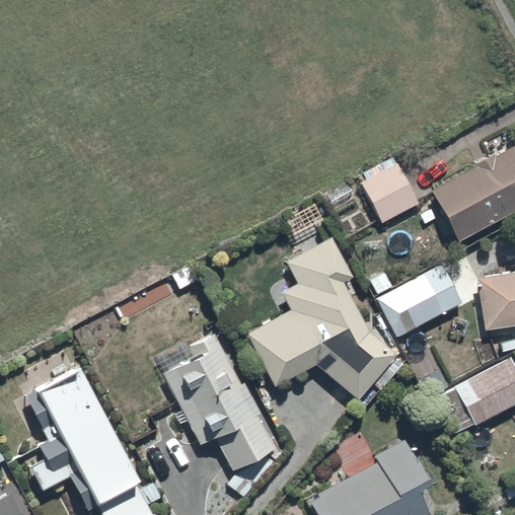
[(514,147),(434,190),(458,240),(514,212),(514,147)]
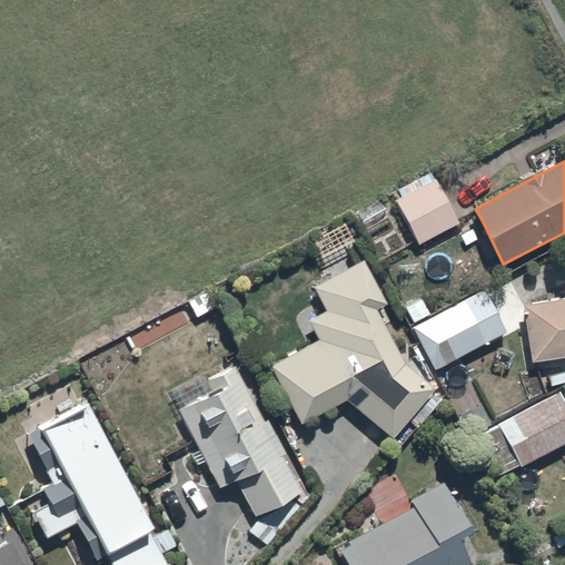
[(404,195),(397,198),(420,244),(461,222),(434,170),(400,187),(404,195)]
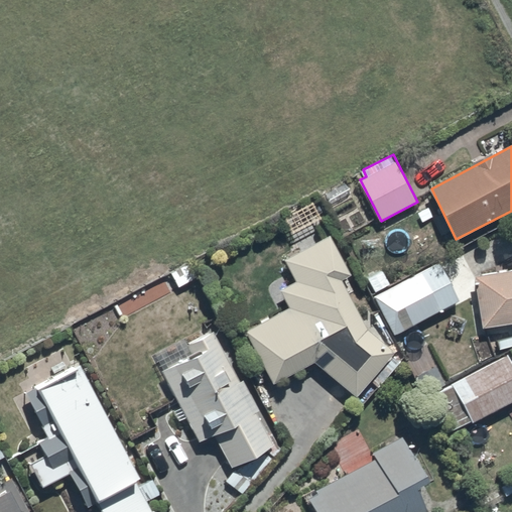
[(352,275),(330,235),(285,259),(297,281),(280,290),(290,308),(246,333),(273,384),(315,362),(355,397),(394,353),(368,330),(342,281),(352,275)]
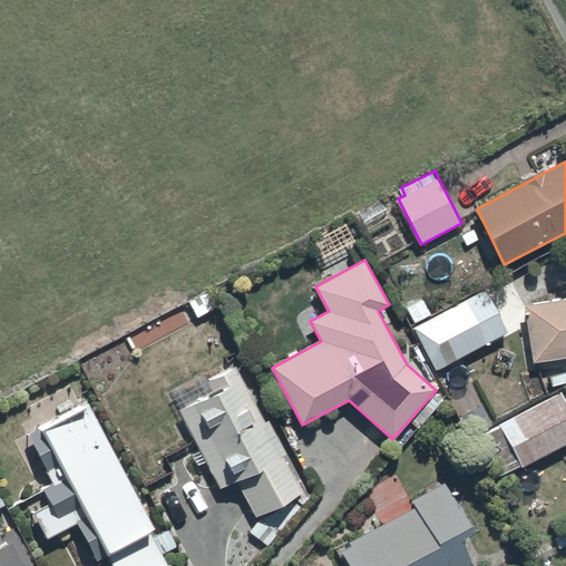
[(415,327),(438,369),(507,332),(484,290),(415,327)]
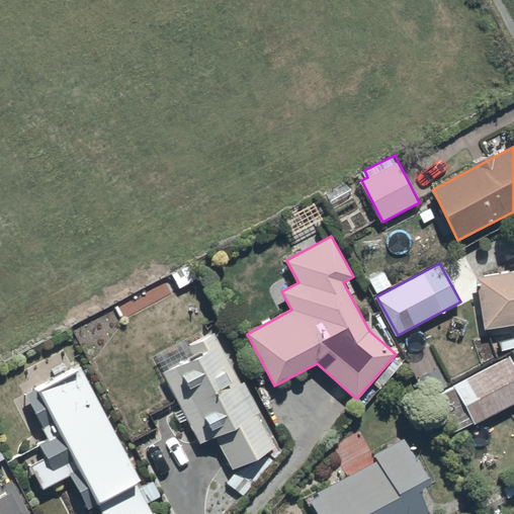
[(513,272),(477,278),(484,330),(513,326),(513,272)]
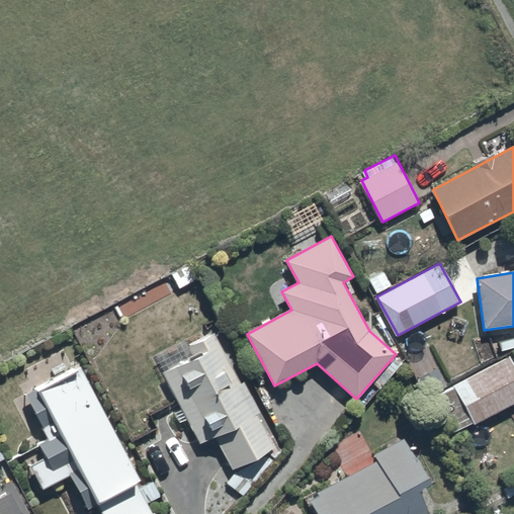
[(235,470),(228,482),(244,494),(271,459),(267,455),(274,446),(258,416),(261,414),(243,379),(241,380),(216,333),(191,346),(196,355),(163,373),(200,443),(216,435),(235,470)]
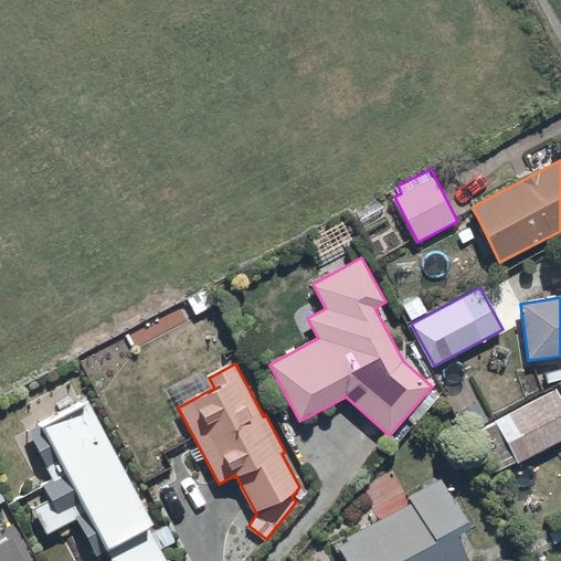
[(560,398),(556,388),(472,433),(494,473),(517,461),(518,463),(560,438),(560,398)]
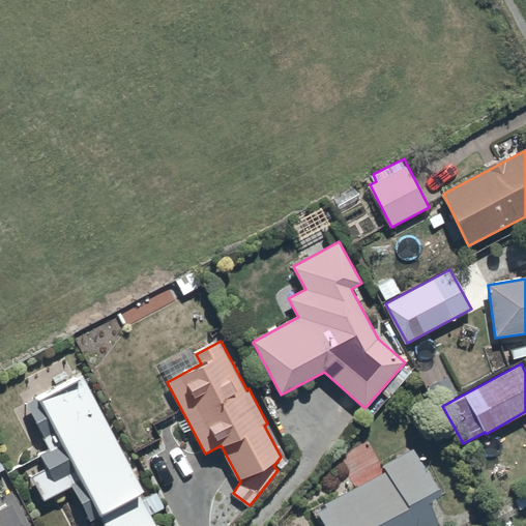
[(99,520),(103,525),(159,525),(156,519),(168,513),(157,493),(146,499),(83,377),(28,405),(52,449),(41,455),(49,469),(32,477),(45,501),(72,487),(90,522),(98,518),(99,520)]
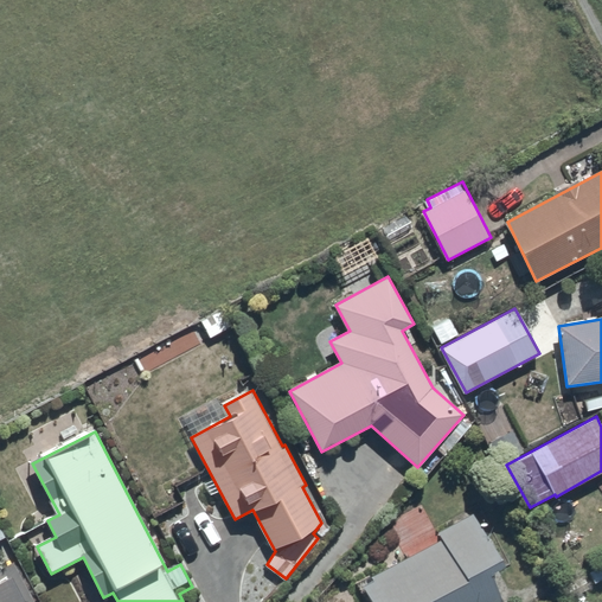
[(439,532),(442,539),(373,576),(375,580),(364,586),(370,601),(499,601),(488,577),(500,571),(474,516),(439,532)]
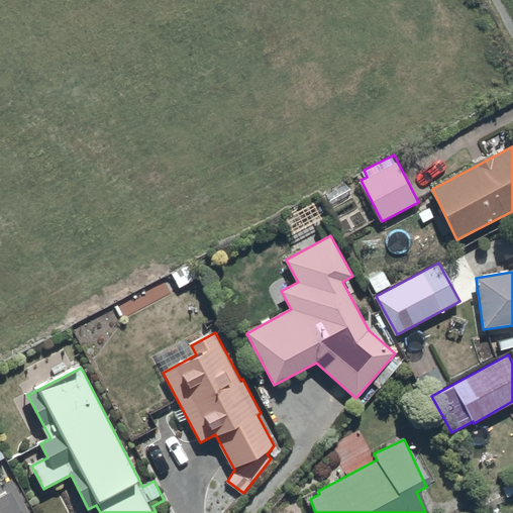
[(30,512),(12,480),(0,485),(0,512),(30,512)]
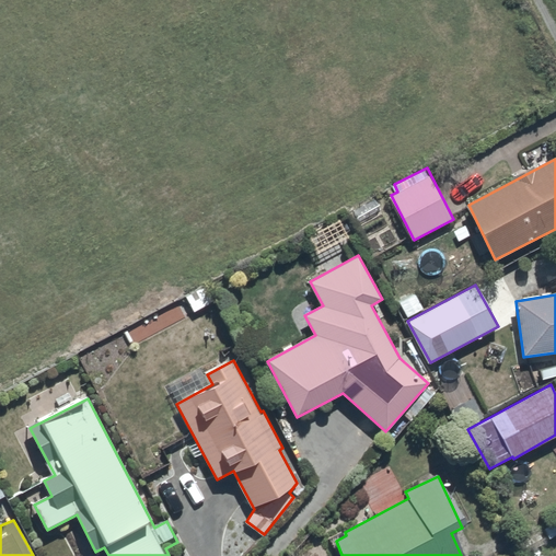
All buildings are outlined.
